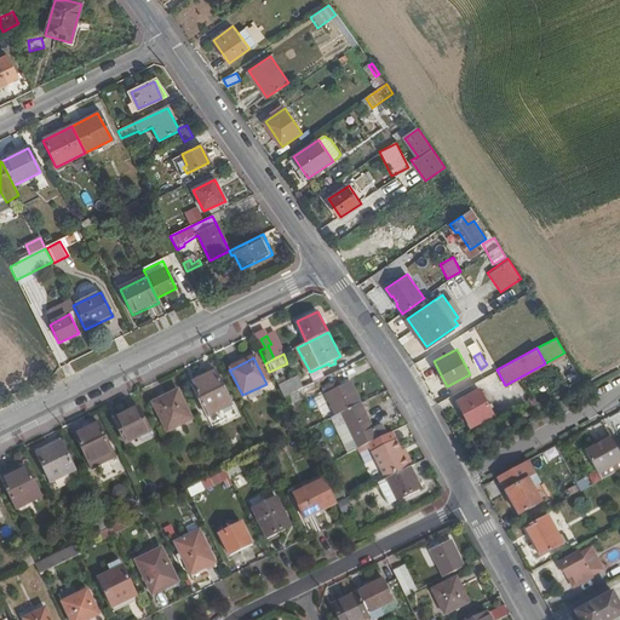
[(231,369),(247,361),(246,359),(229,366),(231,369)]
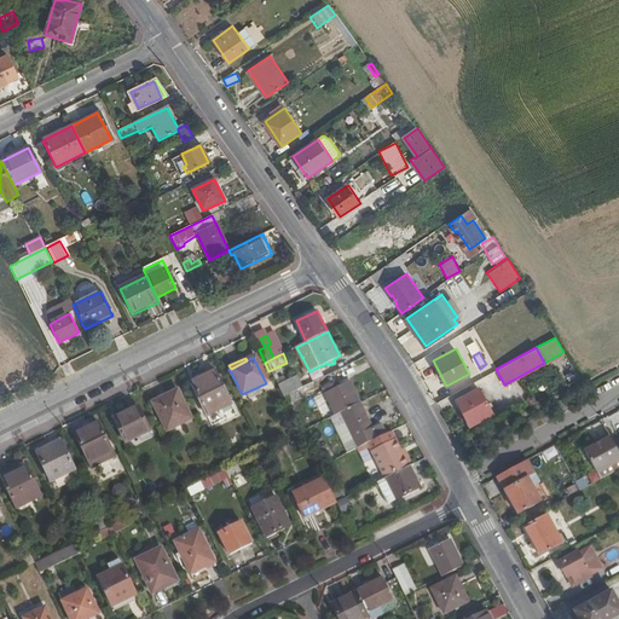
[(191,383),(209,421),(233,409),(214,372),(191,383)]
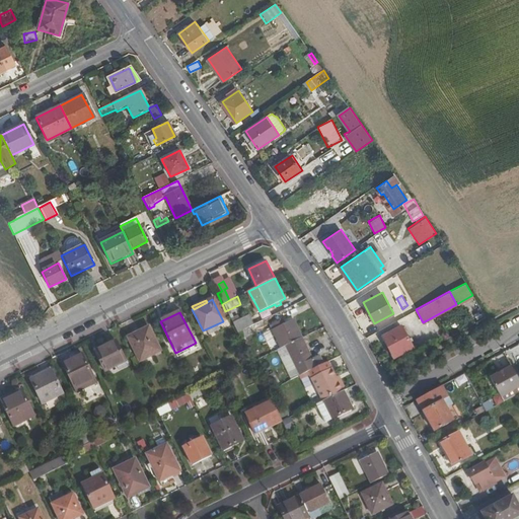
[(228,316),(232,324),(238,320),(234,313),(228,316)]
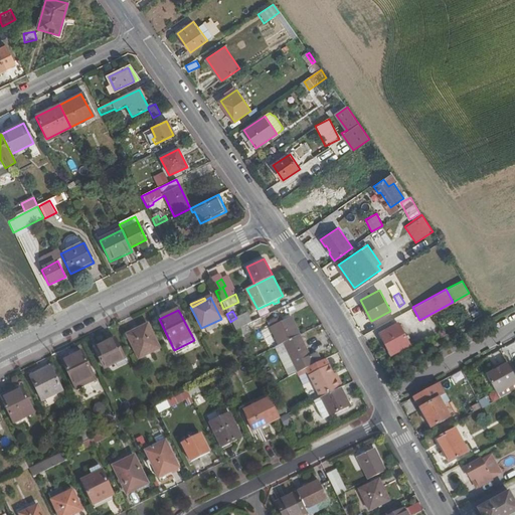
[(270,328),(279,346),(300,335),(291,317),(278,323),(276,320),(270,323),(271,327),(270,328)]
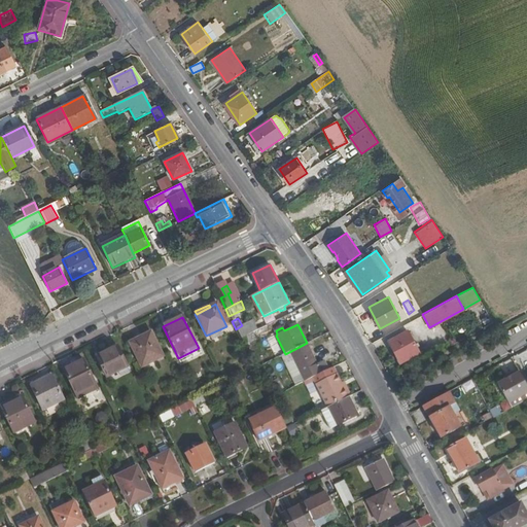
[(240,339),(251,332),(249,327),(237,332),(240,339)]
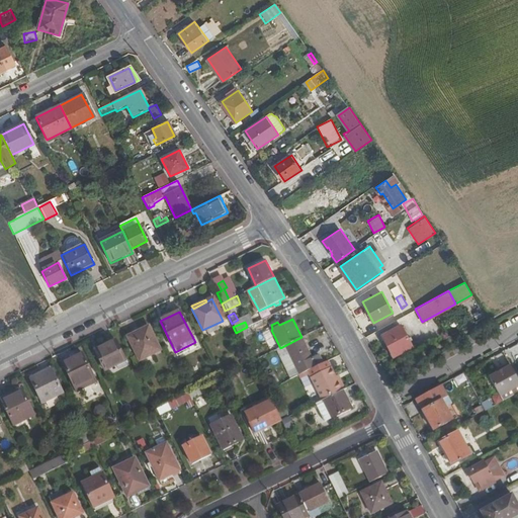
[(380,335),(392,356),(412,346),(400,325),(380,335)]
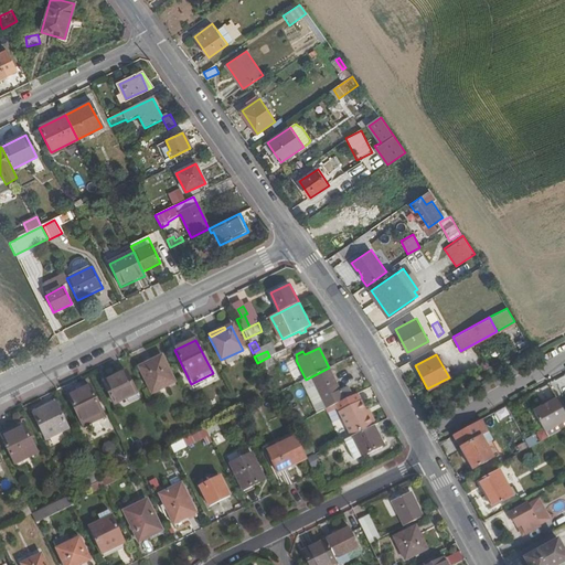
[(152,393),(162,387),(173,382),(161,356),(150,362),(151,364),(140,370),(152,393)]
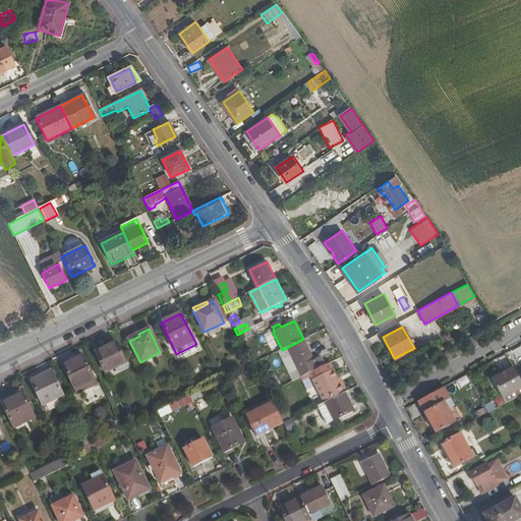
[(237,335),(240,341),(251,336),(248,329),(237,335)]
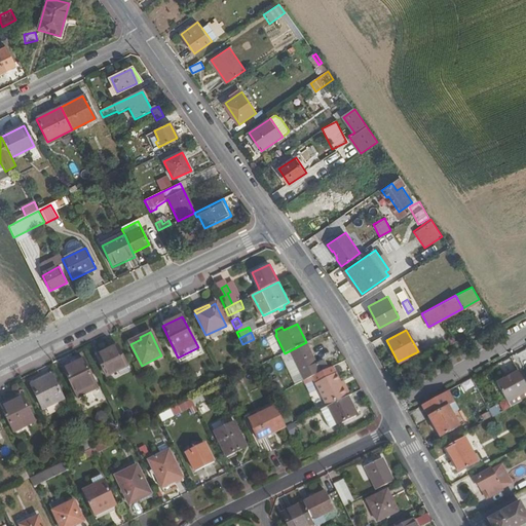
[(285,353),(279,355),(287,370),(298,365),(303,374),(318,367),(317,364),(306,342),(285,353)]
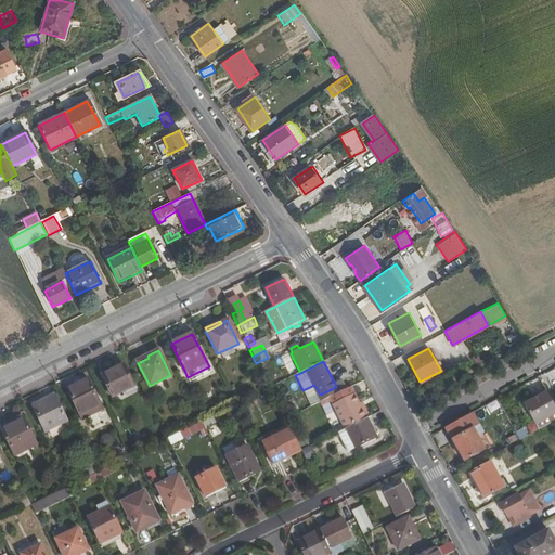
[(103,375),(114,397),(136,386),(125,364),(103,375)]
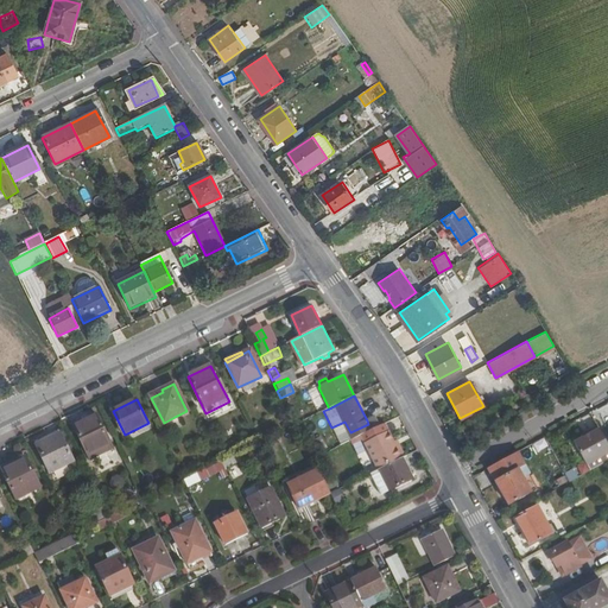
[(97,413),(86,419),(88,422),(74,429),(89,462),(115,449),(97,413)]
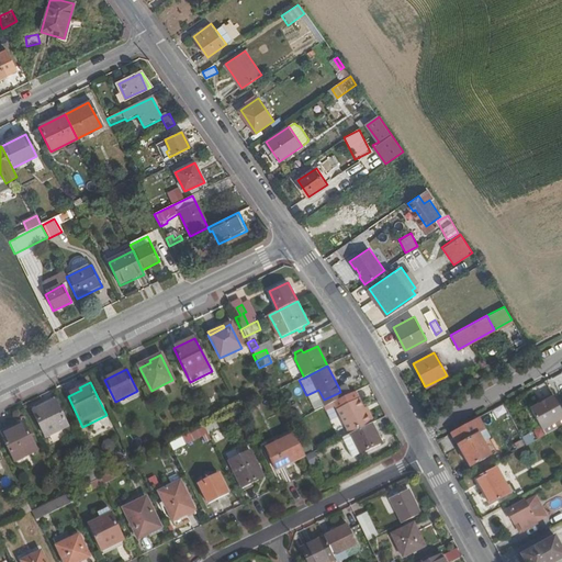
[(324,400),(327,406),(351,394),(347,384),(339,389),(340,392),(324,400)]
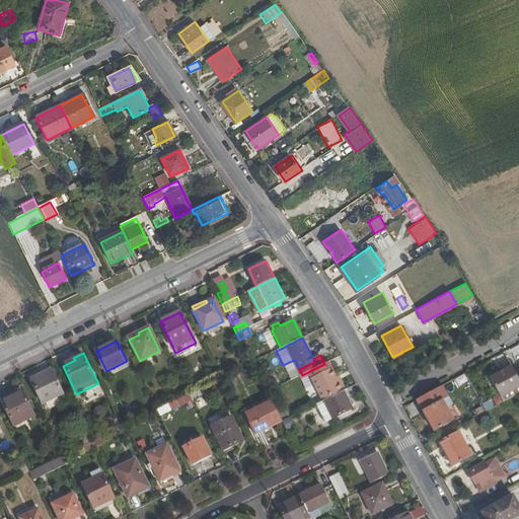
[(151,360),(149,356),(140,361),(142,364),(151,360)]
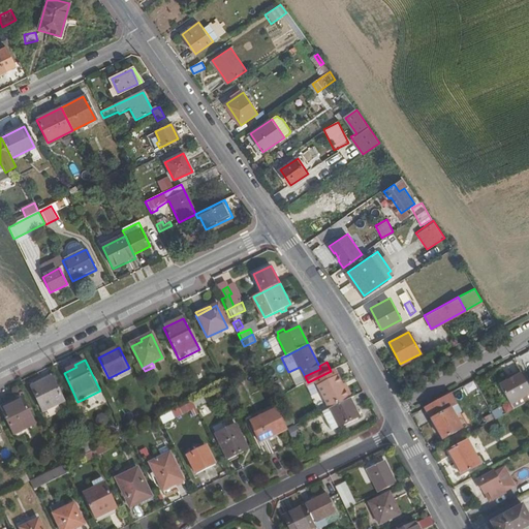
[(76,367),(74,365),(63,371),(64,373),(76,367)]
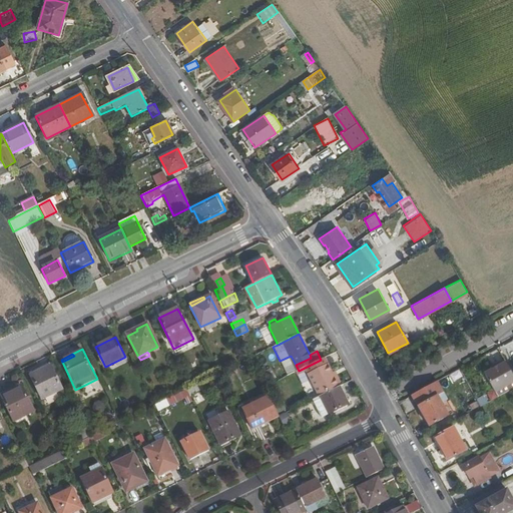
[(280,361),(288,376),(299,371),(296,365),(291,356),(280,361)]
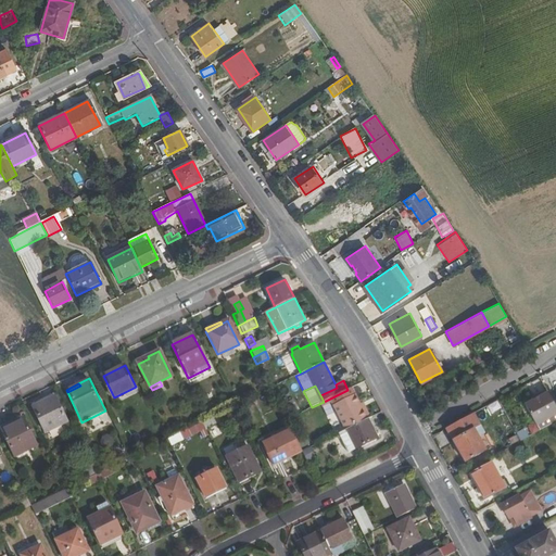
[(332,406),(345,430),(348,429),(367,419),(359,404),(355,394),(332,406)]
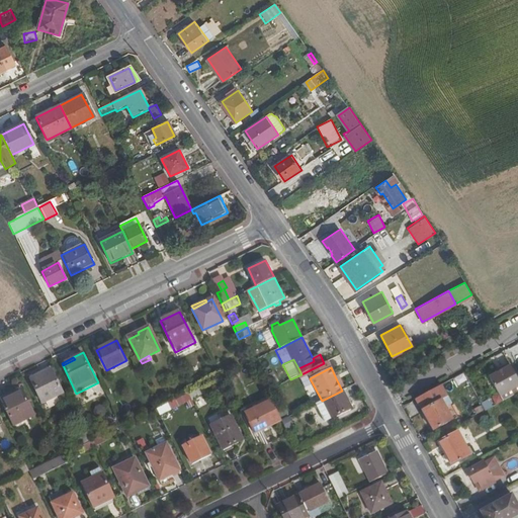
[(490,378),(501,401),(517,391),(517,380),(516,376),(510,367),(490,378)]
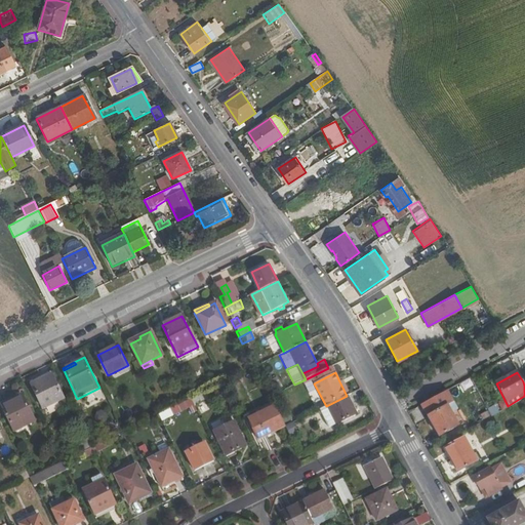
[(42,409),(63,399),(50,375),(30,385),(42,409)]
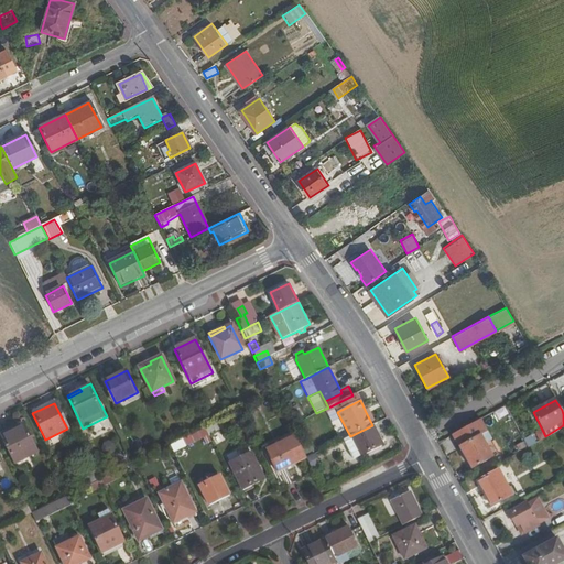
[(373,424),(376,423),(367,408),(365,410),(372,425),(372,424),(373,424)]
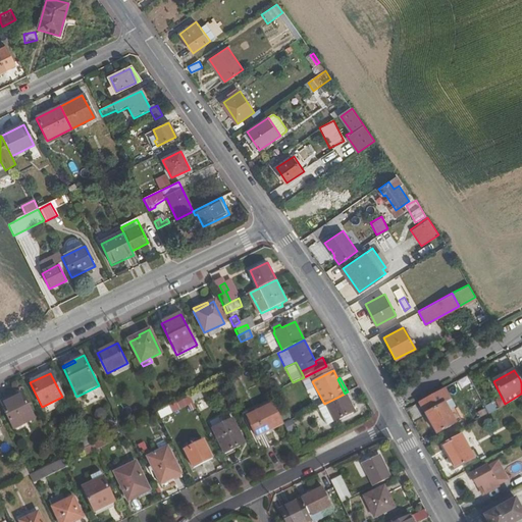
[(424,413),(434,433),(455,422),(445,402),(450,400),(442,387),(417,402),(424,413)]
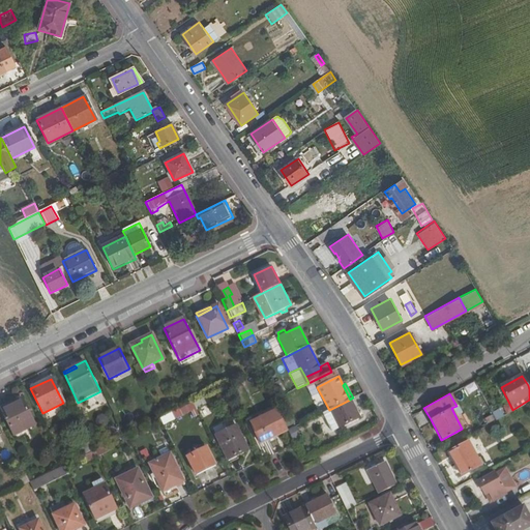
[(0,412),(11,433),(24,427),(32,422),(21,399),(11,403),(13,406),(0,412)]
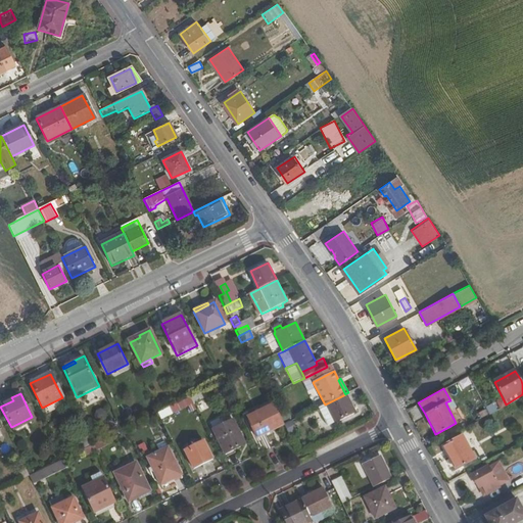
[(325,405),(319,408),(328,425),(354,412),(345,393),(345,394),(327,403),(325,405)]
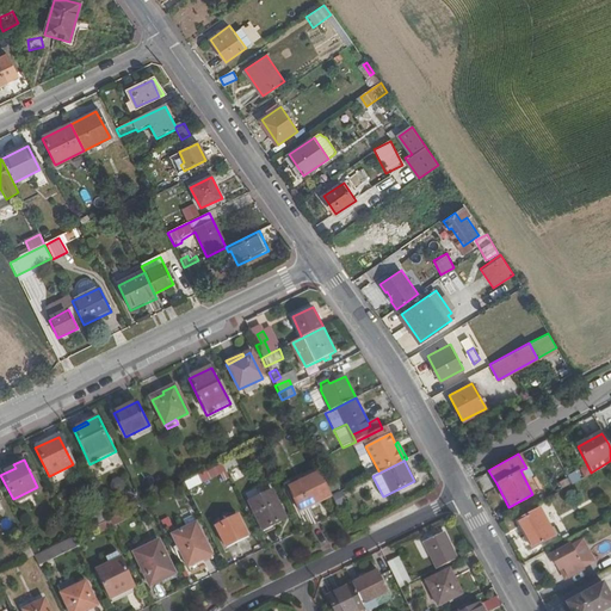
[(199,473),(202,481),(220,474),(216,466),(199,473)]
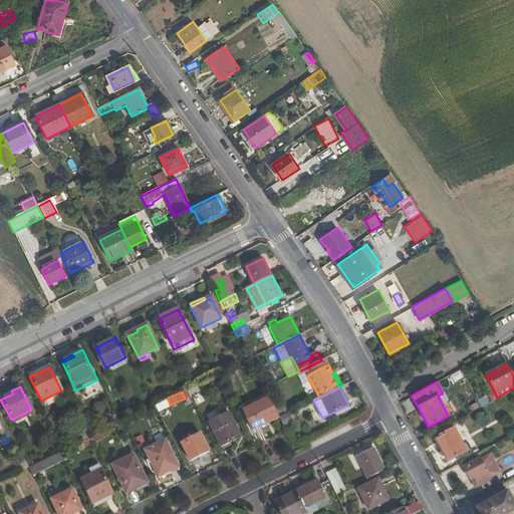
[(252,431),(278,418),(268,398),(242,411),(252,431)]
